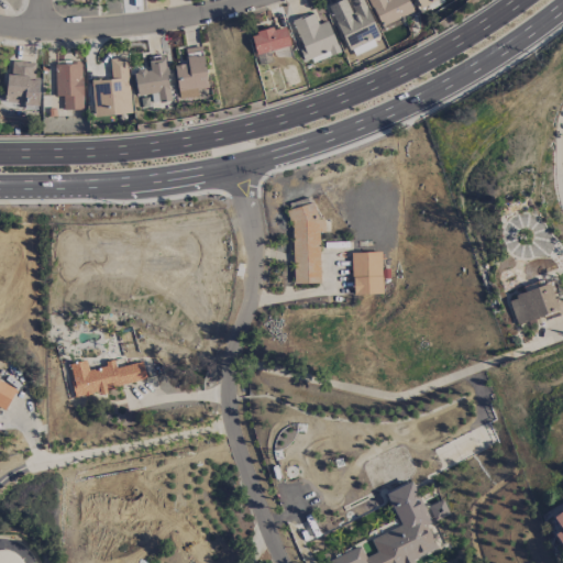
[(348,50),(379,36),(363,0),(350,0),(348,1),(348,0),(339,0),(328,4),(348,50)]
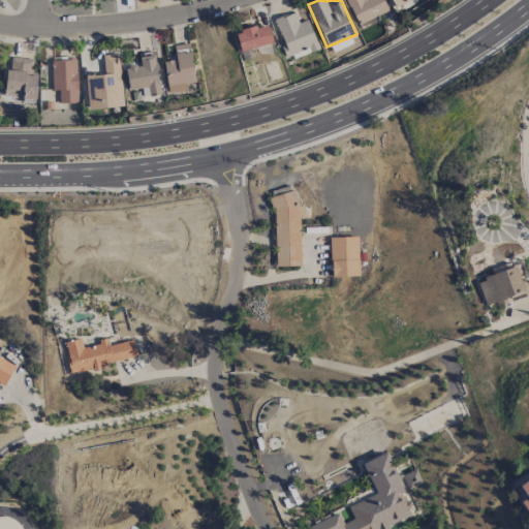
[(389,10),(382,0),(346,0),(358,25),(389,10)]
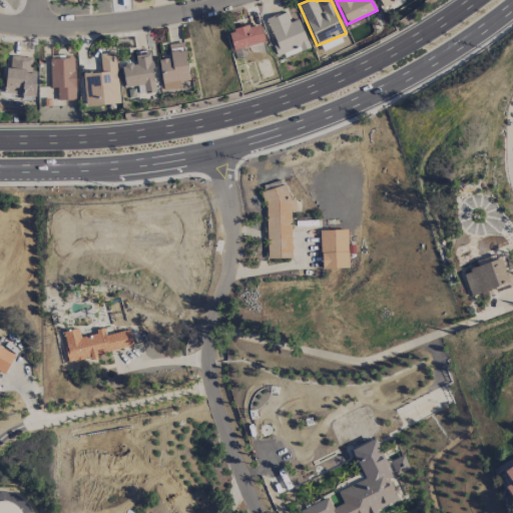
[(299,18),(289,21),(285,11),(265,18),(280,57),(309,46),(299,18)]
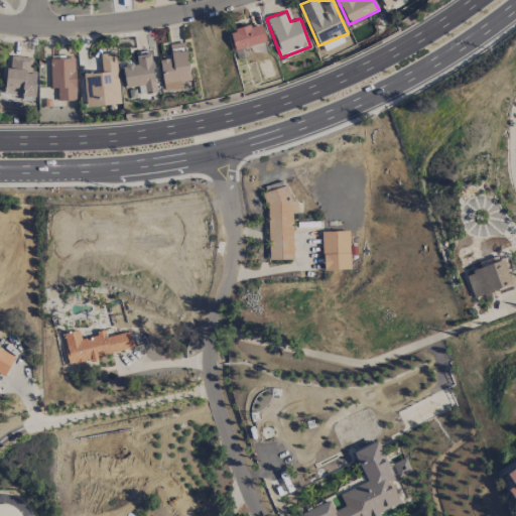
[(265,41),(260,22),(229,31),(235,50),(265,41)]
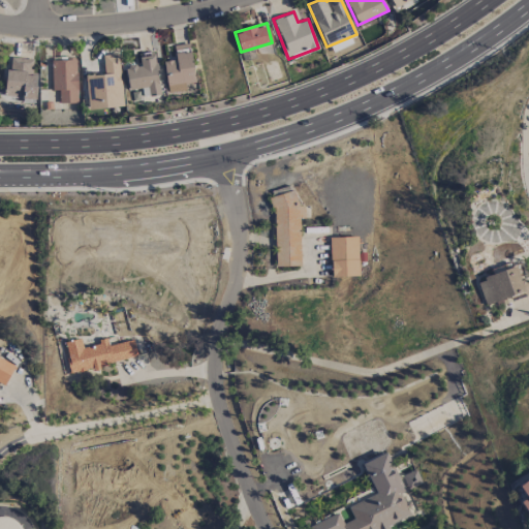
[(196,87),(189,42),(174,45),(176,59),(163,61),(167,91),(196,87)]
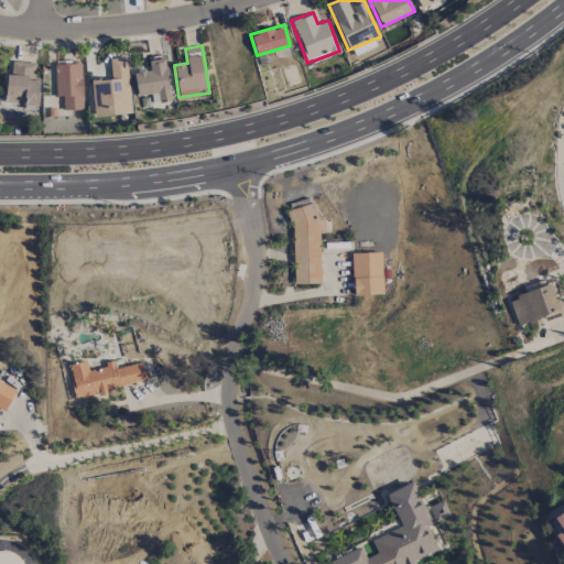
[(109,58),(110,78),(91,79),(94,116),(130,114),(128,57),(109,58)]
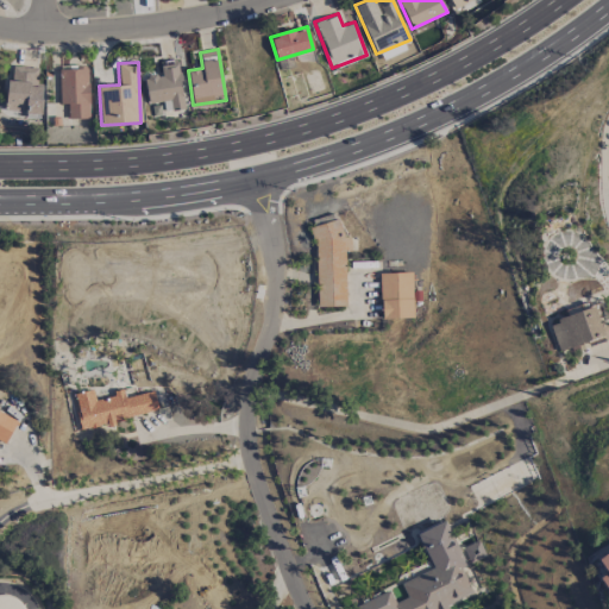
[(148,104),(163,101),(164,111),(184,107),(177,62),(159,64),(161,74),(144,76),(148,104)]
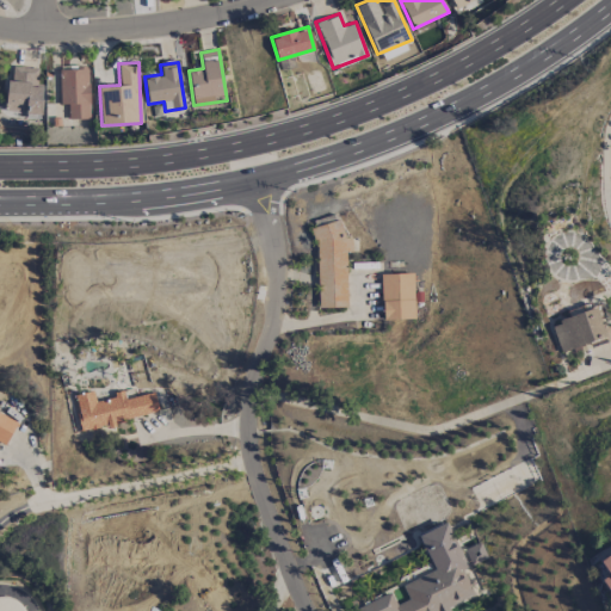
[(5,110),(28,111),(28,116),(42,117),(43,84),(37,84),(38,67),(13,66),(12,79),(6,79),(5,110)]
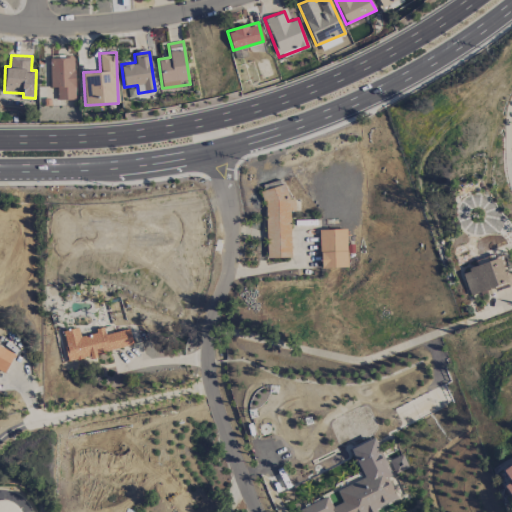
[(49,57),(50,87),(57,87),(57,99),(75,99),(74,56),(49,57)]
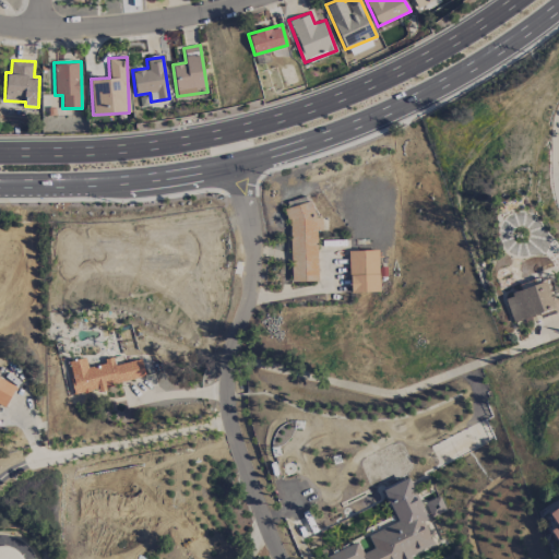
[(317,229),(322,229),(321,217),(314,217),(314,204),(288,204),(290,281),(317,281),(317,229)]
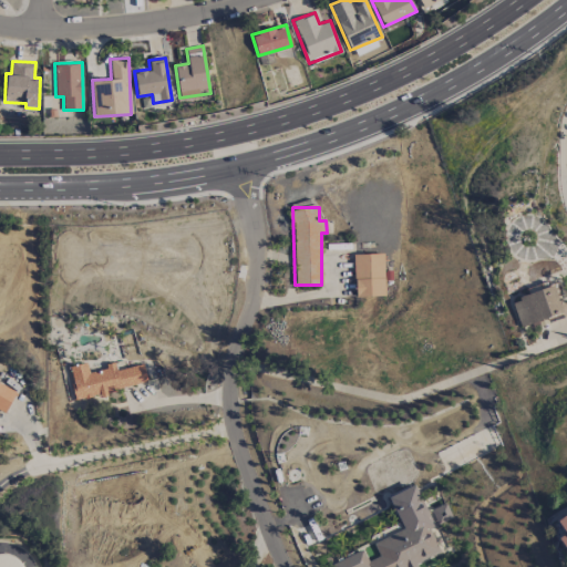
[(384,296),(383,254),(353,254),(354,296),(384,296)]
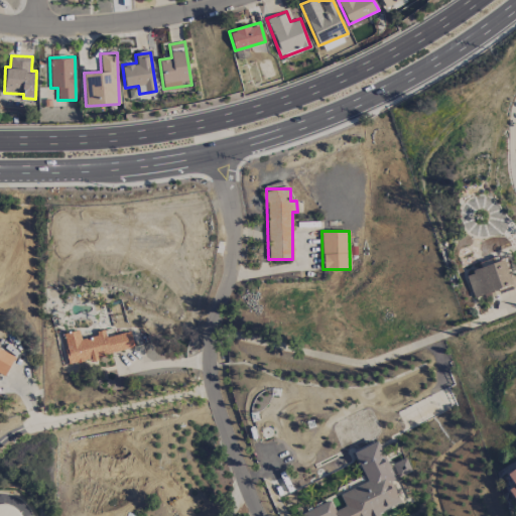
[(465,272),(474,297),(512,283),(503,259),(465,272)]
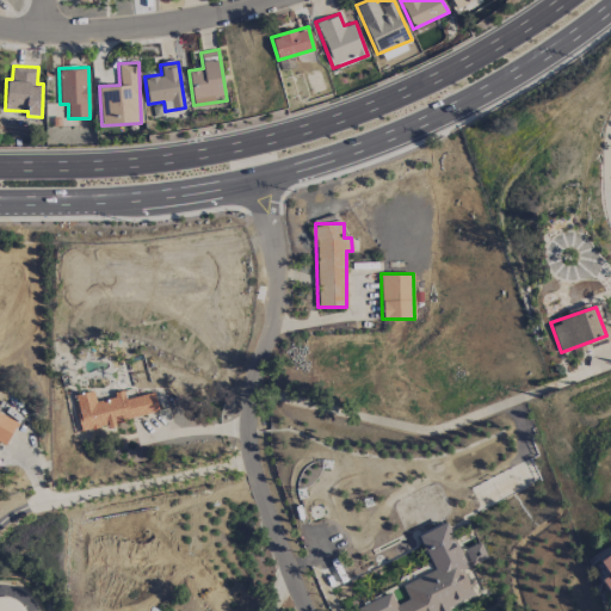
[(154,392),(124,397),(123,394),(96,400),(93,390),(74,395),(81,430),(158,413),(154,392)]
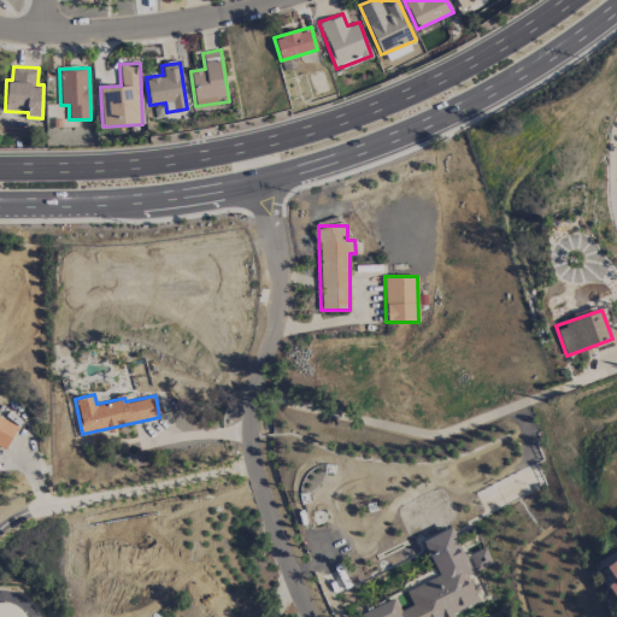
[(0,446),(6,450),(17,424),(0,417),(0,446)]
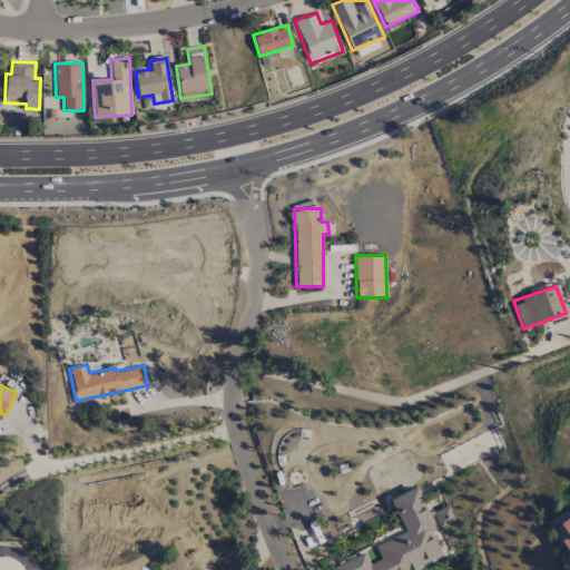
[(404,532),(374,544),(381,559),(370,563),(365,552),(333,566),(334,569),(411,569),(443,558),(432,530),(434,529),(418,487),(391,498),(404,532)]
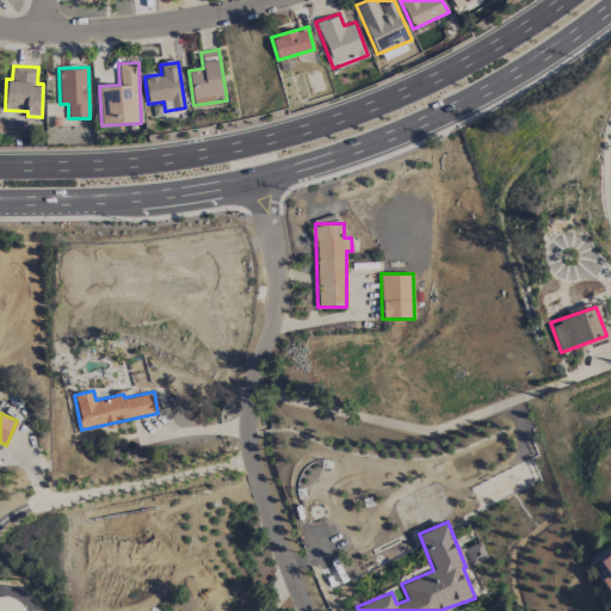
[(486,557),(479,542),(464,549),(471,565),(486,557)]
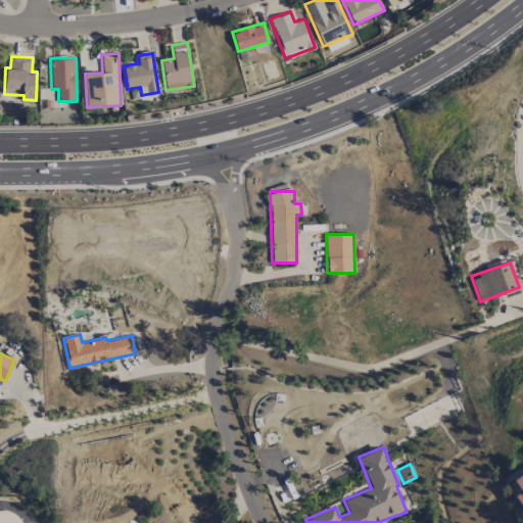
[(21,522),(17,518),(11,513),(3,511),(0,511),(0,522),(21,522)]
